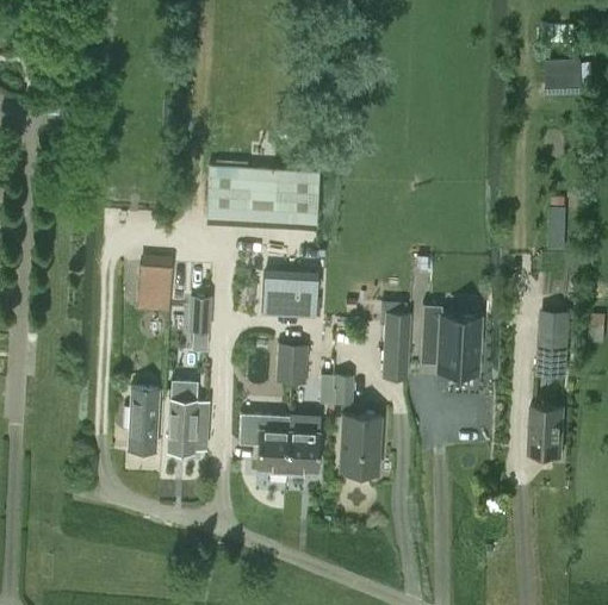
[(547,61),(548,95),(584,94),(583,61),(547,61)]
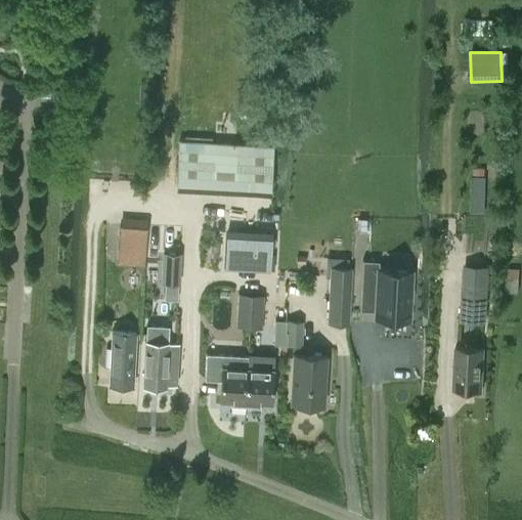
[(272,192),(274,149),(179,144),(177,187),(272,192)]
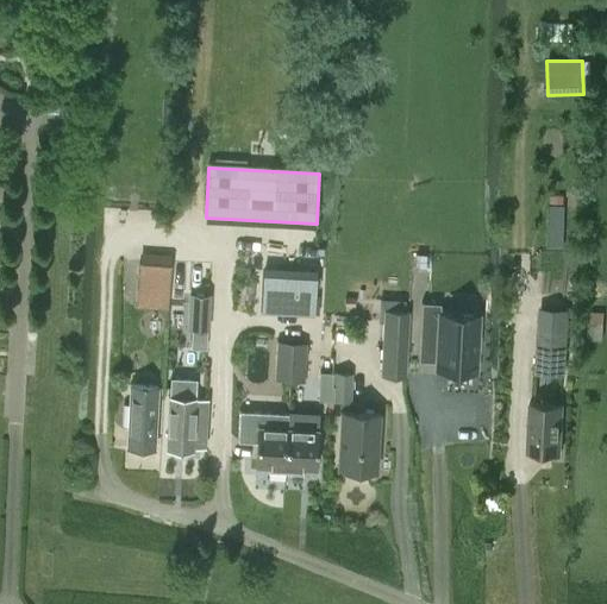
[(168,297),(169,269),(138,266),(137,295),(168,297)]
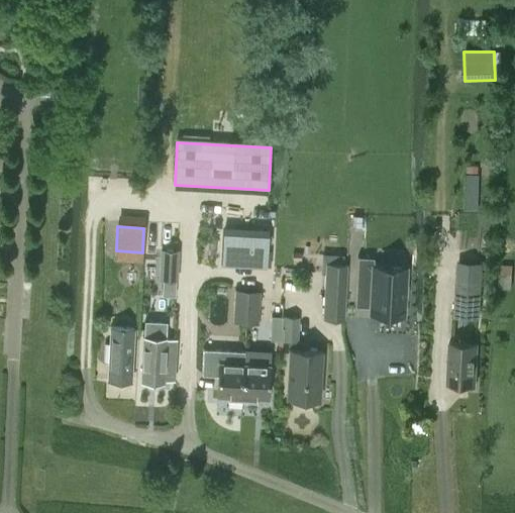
[(268,271),(270,238),(224,235),(222,268),(268,271)]
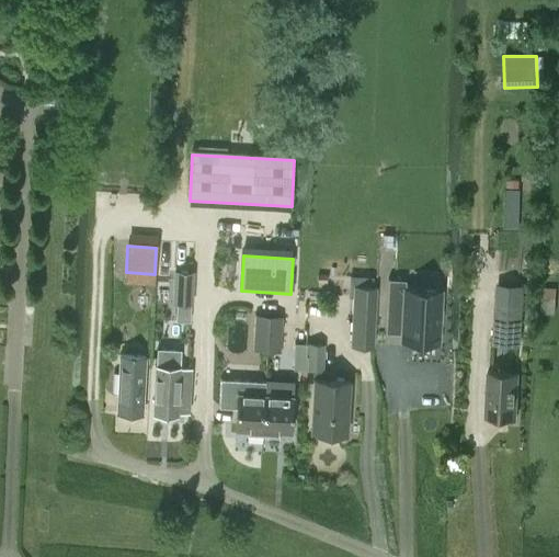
[(175,275),(174,305),(194,306),(195,276),(175,275)]
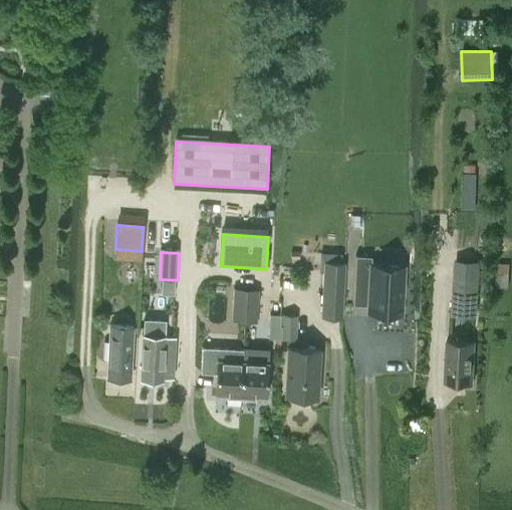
[(321,260),(320,277),(325,277),(323,319),(343,320),(346,265),(343,265),(343,261),(343,257),(321,256),(321,260)]
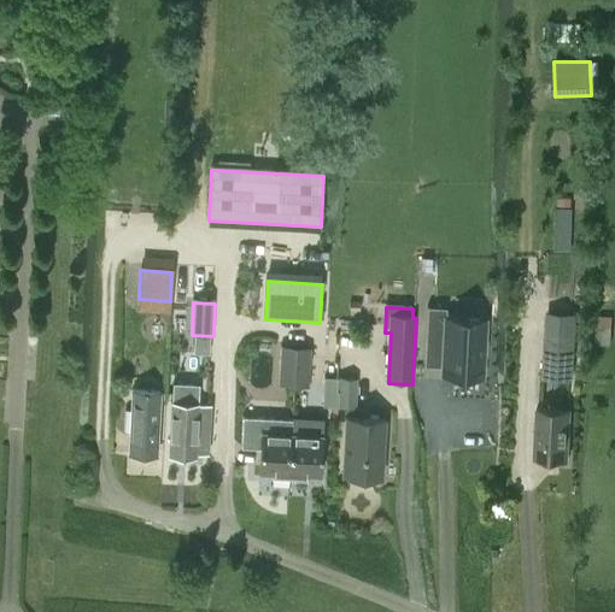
[(429,310),(427,345),(446,345),(444,377),(484,378),(485,358),(488,359),(490,343),(486,343),(486,323),(447,322),(449,311),(429,310)]
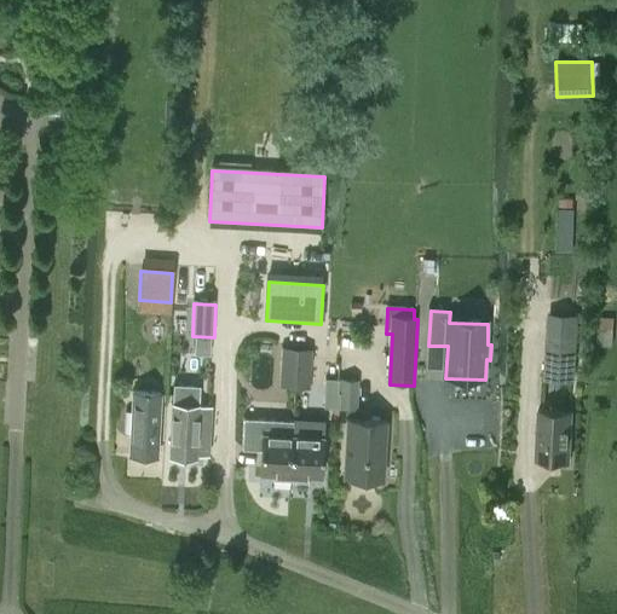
[(549,335),(547,383),(576,384),(578,337),(549,335)]
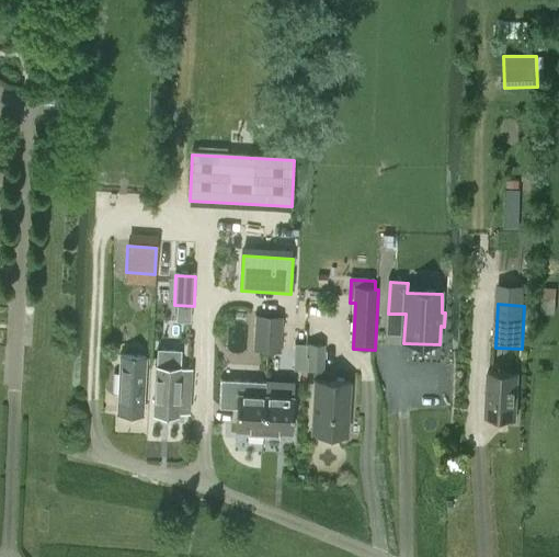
[(254,353),(267,354),(270,319),(257,318),(254,353)]
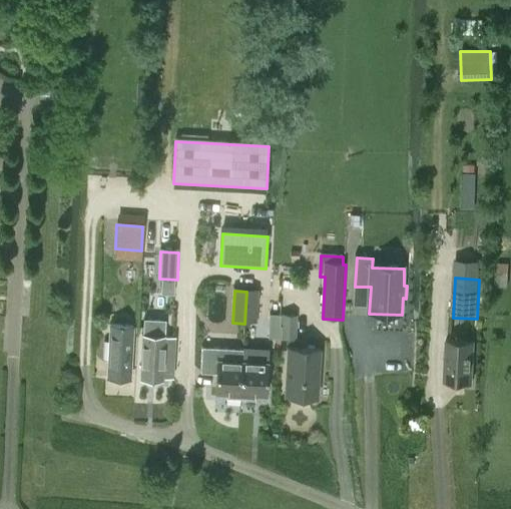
[(246,292),(244,324),(257,325),(259,293),(246,292)]
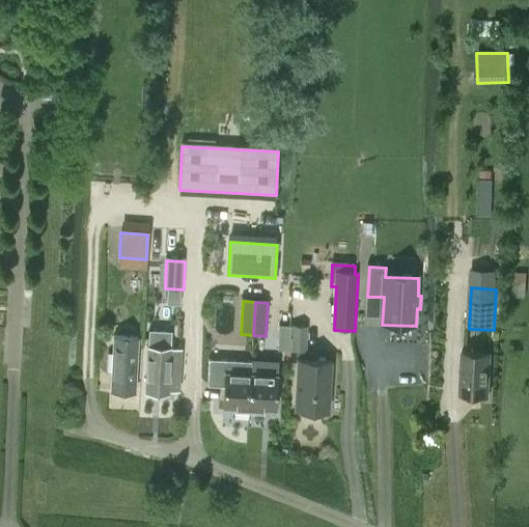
[(148,349),(146,394),(169,395),(169,394),(176,394),(178,394),(182,394),(183,380),(185,351),(178,351),(171,351),(172,338),(150,337),(150,350),(148,349)]
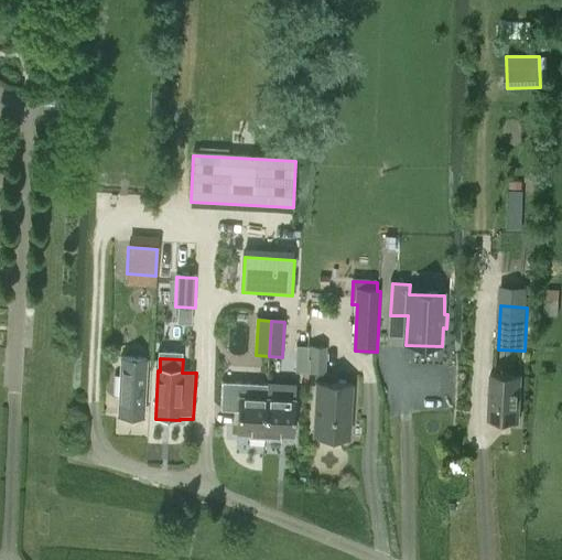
[(144,419),(147,362),(121,361),(118,418),(144,419)]
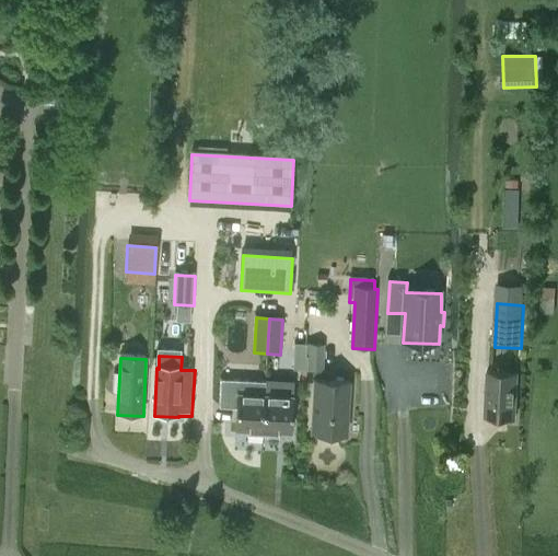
[(516,421),(520,375),(489,373),(487,420),(516,421)]
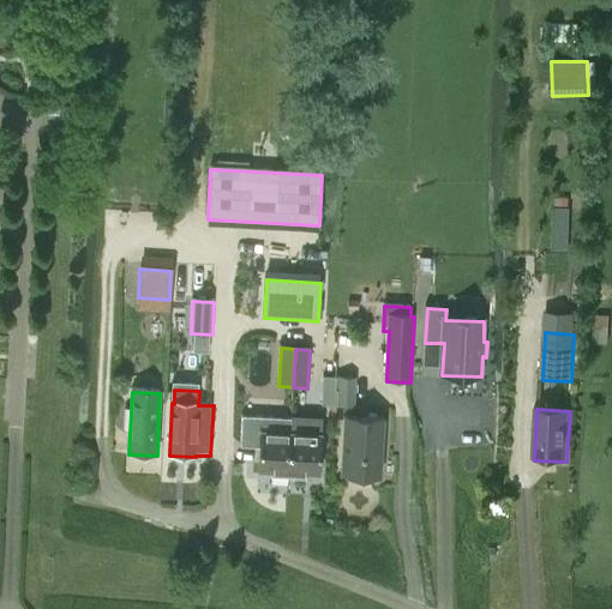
[(384,421),(346,420),(343,476),(382,478),(384,421)]
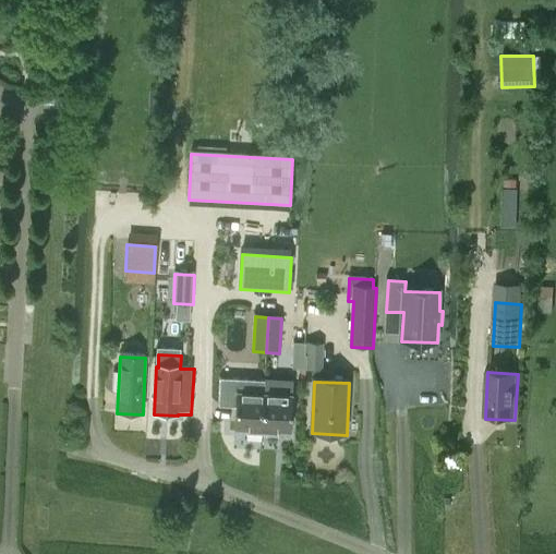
[(248,435),(263,435),(264,396),(250,395),(251,387),(240,387),(239,394),(237,394),(236,430),(249,431),(248,435)]
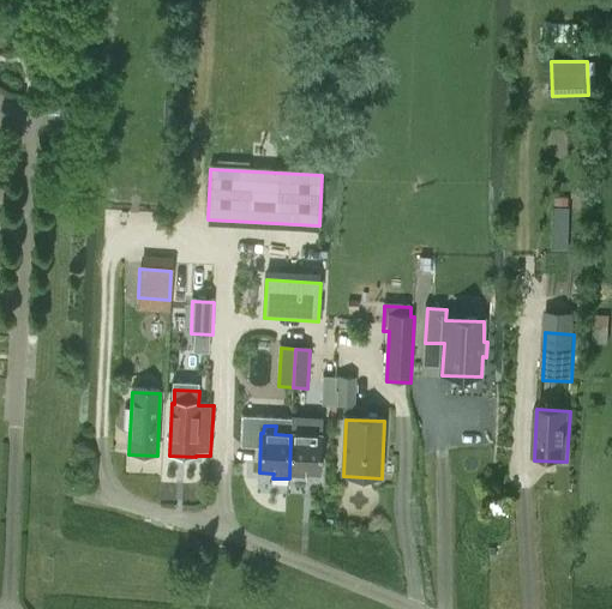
[(291,435),(289,478),(305,480),(305,475),(321,475),(322,436),(318,436),(318,428),(305,427),(305,435),(291,435)]
